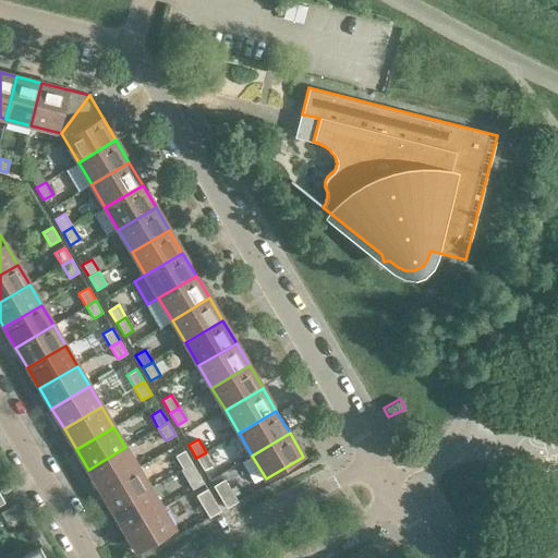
[(137,468),(125,447),(88,470),(100,489),(137,468)]
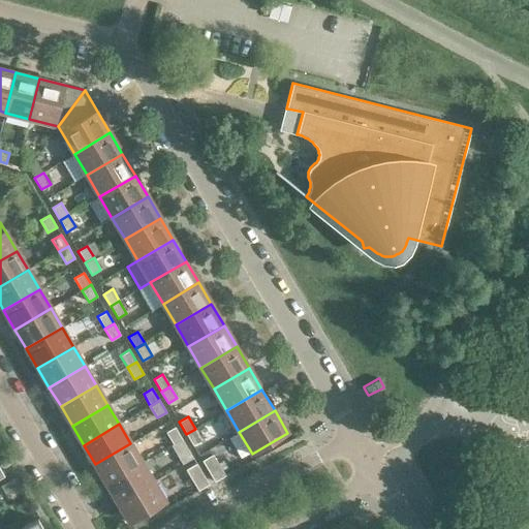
[(175,427),(166,432),(173,444),(182,439),(175,427)]
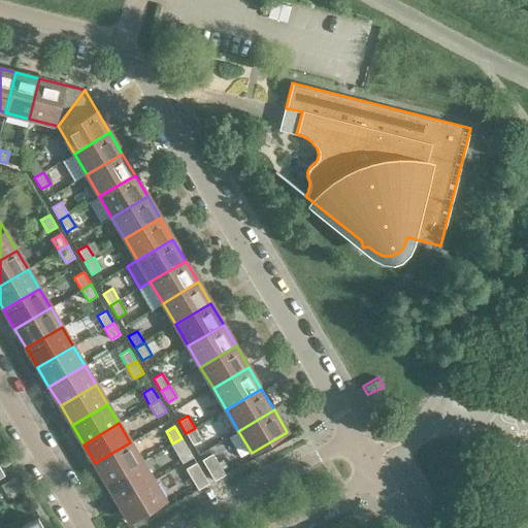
[(202,439),(195,428),(186,433),(193,446),(202,439)]
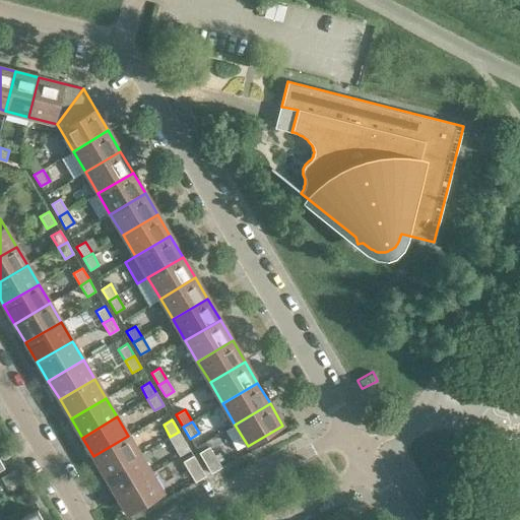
[(190,450),(179,432),(169,438),(180,456),(190,450)]
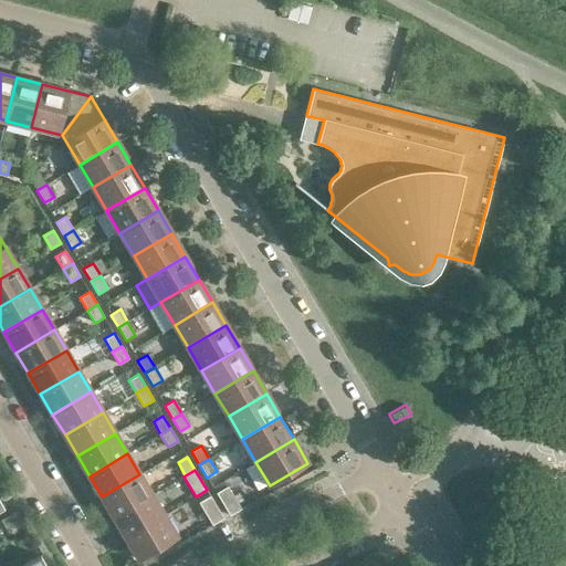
[(152,495),(139,474),(102,496),(114,517),(152,495)]
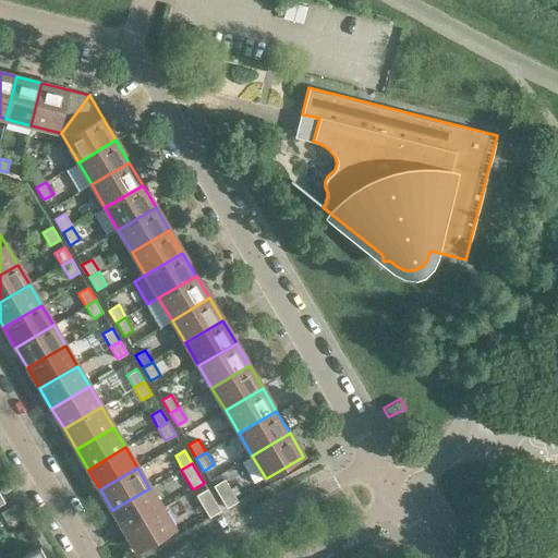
[(225,480),(213,486),(227,508),(238,501),(225,480)]
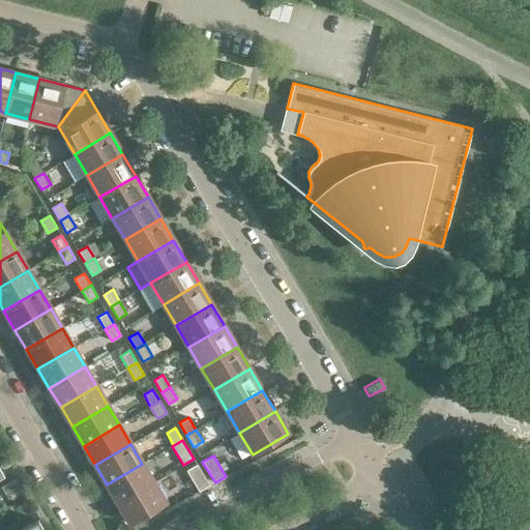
[(153,482),(142,464),(107,484),(118,504),(153,482)]
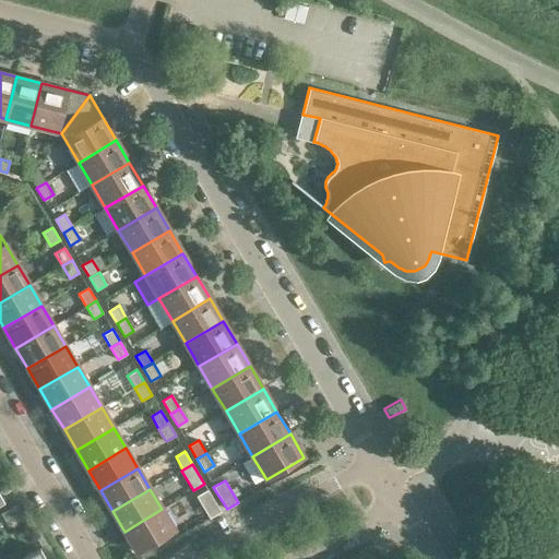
[(221,512),(207,489),(197,496),(210,519),(221,512)]
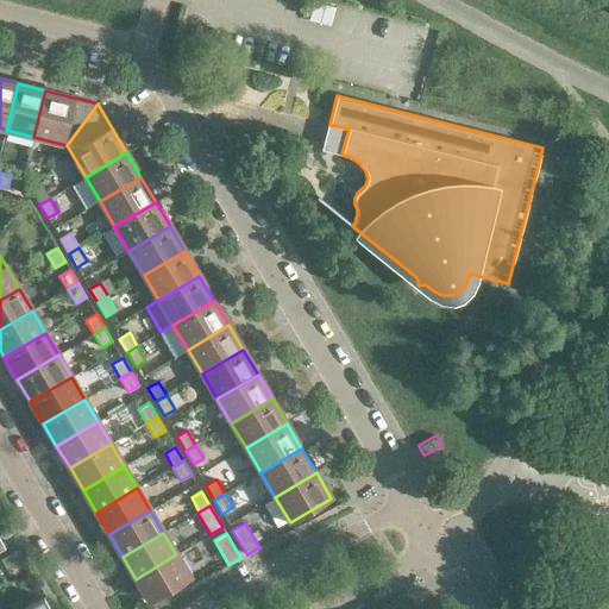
[(2,558),(8,570),(25,560),(19,550),(2,558)]
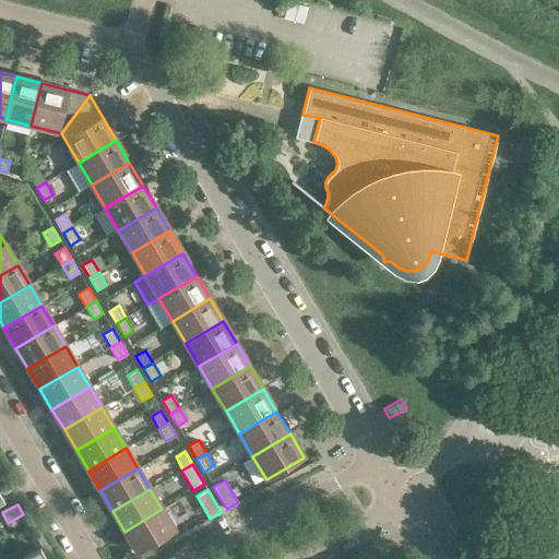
[(175,531),(162,509),(125,532),(137,552),(175,531)]
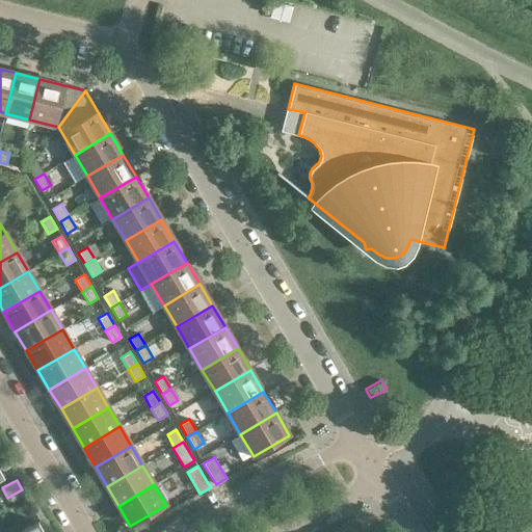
[(20,531),(43,531),(37,523),(20,531)]
